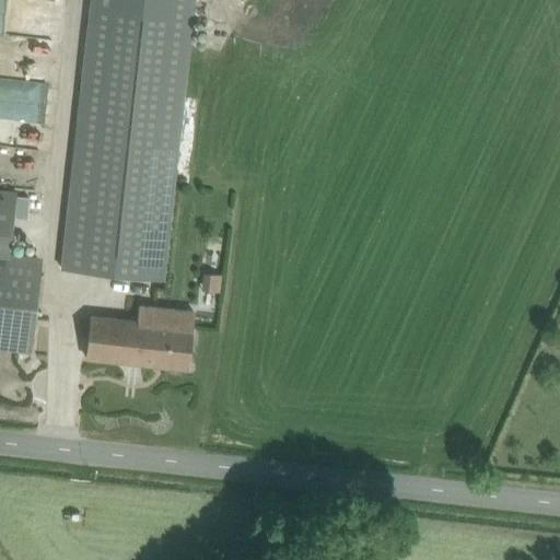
[(193,16),(82,6),(55,272),(165,283),(193,16)]
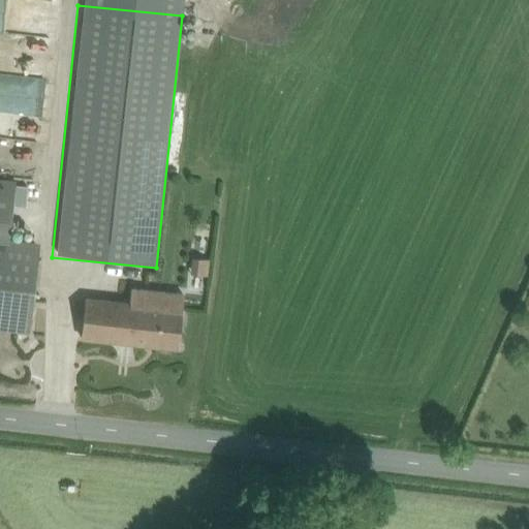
[(0,110),(27,112),(33,35),(0,32),(0,110)]
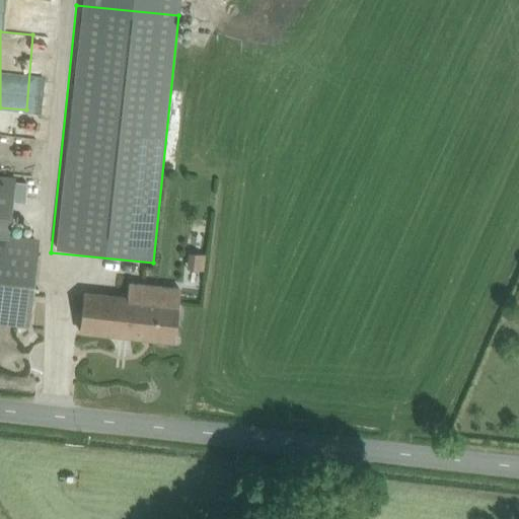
[(11,196),(14,177),(5,176),(3,195),(11,196)]
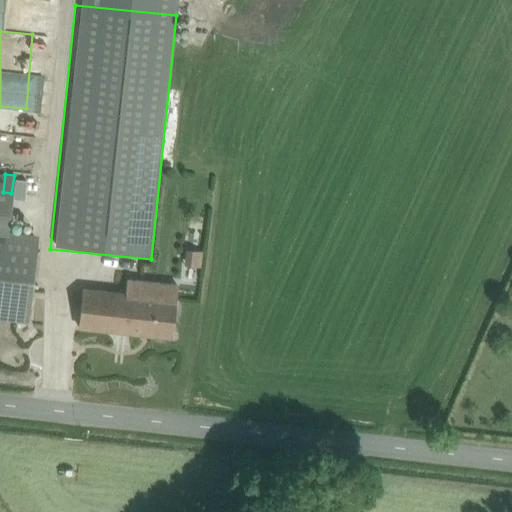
[(0,318),(32,322),(41,236),(0,231),(0,318)]
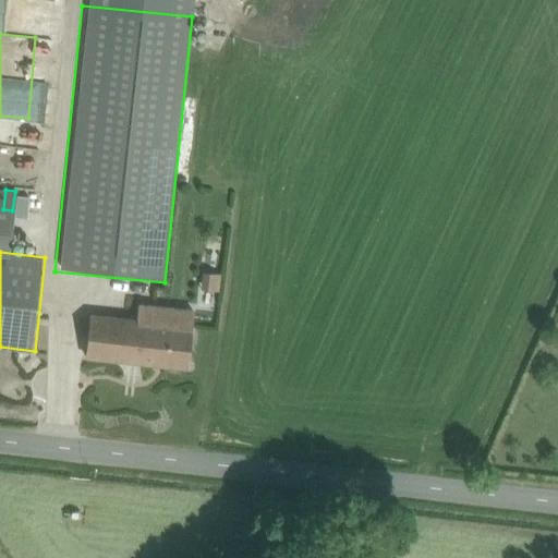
[(190,266),(190,284),(206,286),(207,267),(190,266)]
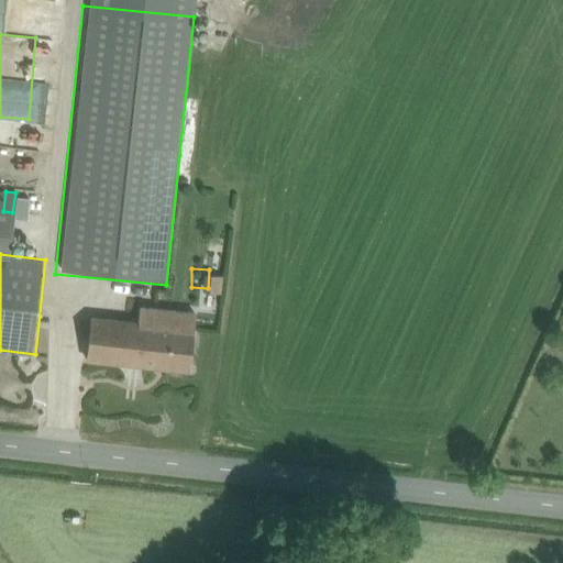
[(90,362),(192,375),(200,312),(140,305),(138,320),(96,315),(90,362)]
